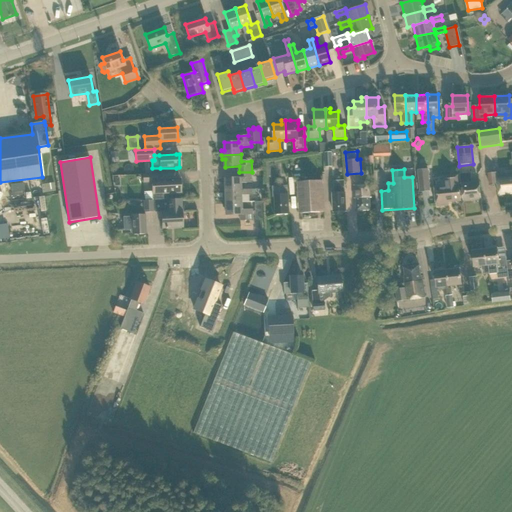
[(430,191),(428,169),(418,170),(420,192),(430,191)]
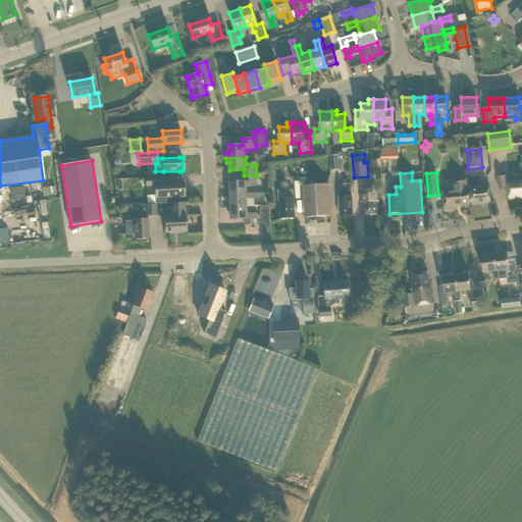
[(470,188),(471,188),(472,205),(490,203),(488,186),(482,186),(481,174),(469,176),(470,188)]
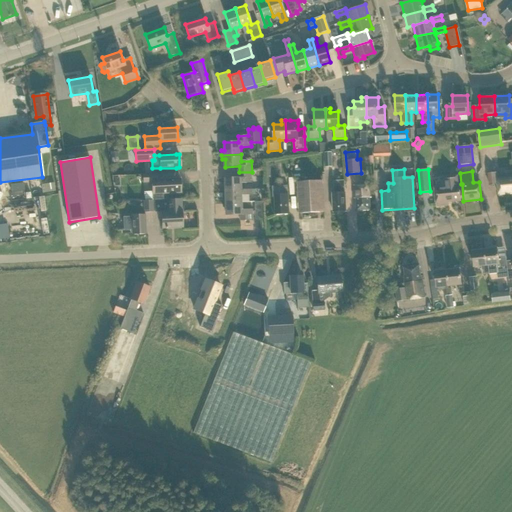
[(226,191),(242,190),(242,183),(252,183),(252,172),(239,172),(239,178),(222,179),(223,191),(226,191)]
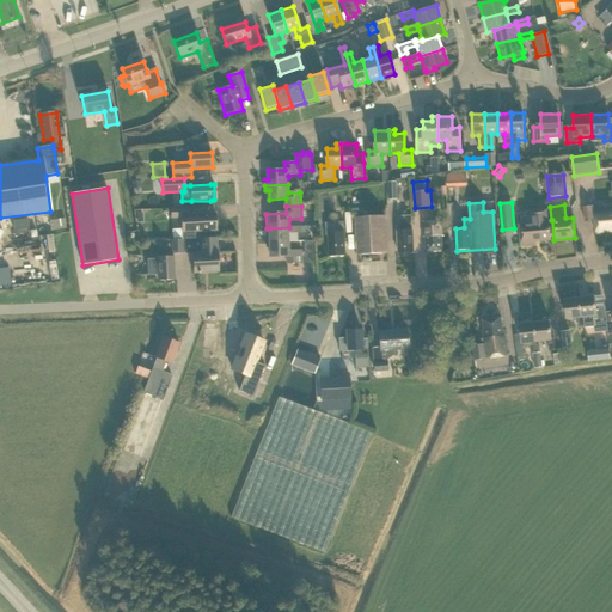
[(595,221),(597,234),(611,233),(611,207),(594,209),(594,206),(583,207),(586,222),(595,221)]
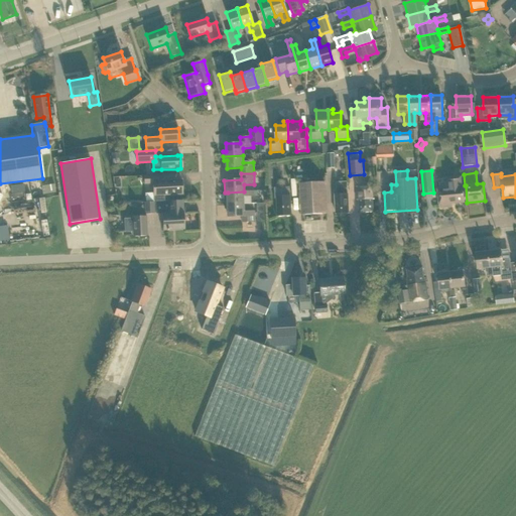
[(181,180),(158,181),(158,175),(143,175),(144,184),(153,183),(154,202),(164,201),(164,195),(182,194),(181,180)]
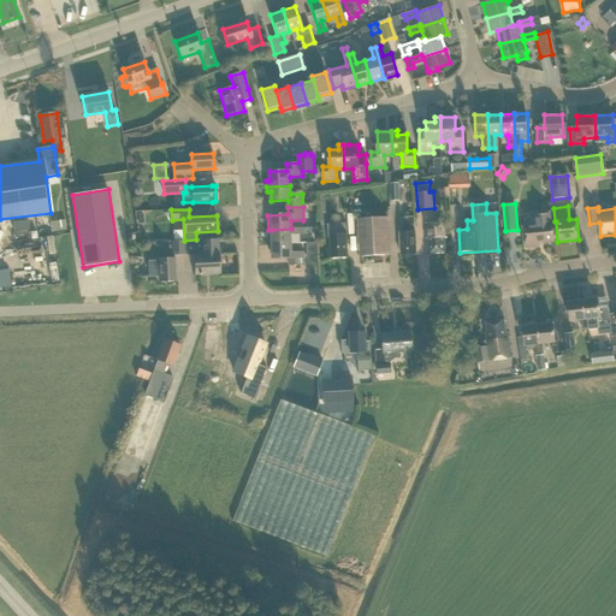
[(555,242),(551,214),(551,211),(533,212),(533,219),(537,219),(537,225),(522,226),(525,249),(540,247),(540,243),(555,242)]
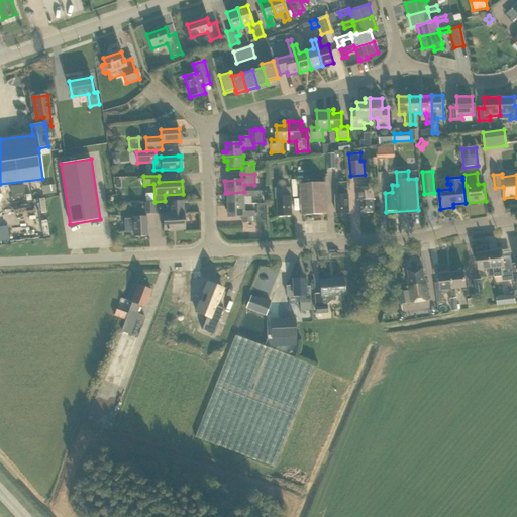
[(301,184),(302,216),(327,214),(326,182),(301,184)]
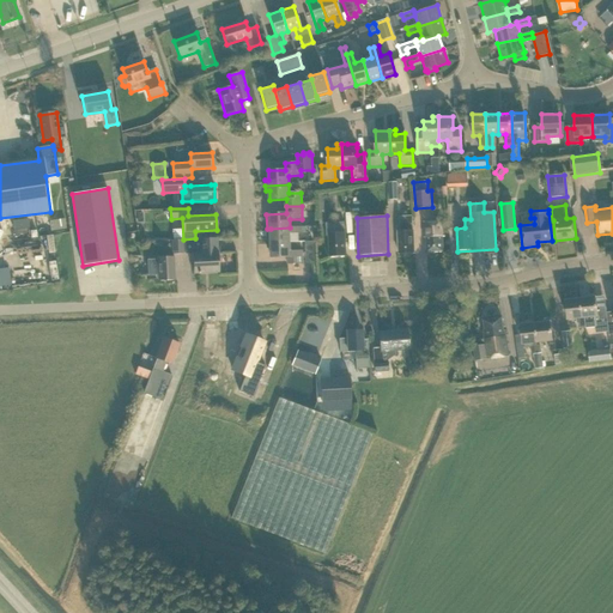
[(400,217),(401,231),(398,231),(399,254),(414,253),(413,216),(400,217)]
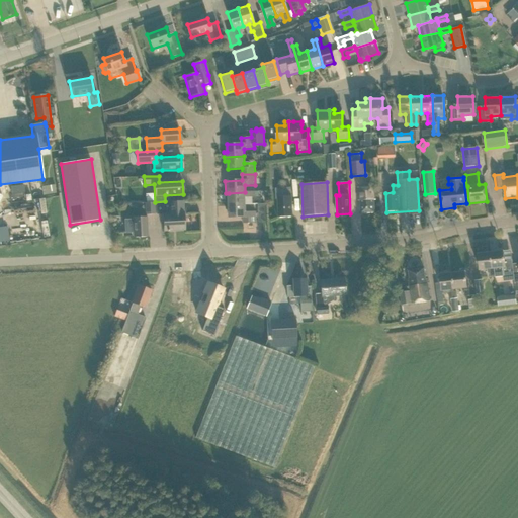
[(358,188),(358,201),(360,201),(361,213),(374,212),(374,200),(375,200),(375,187),(358,188)]
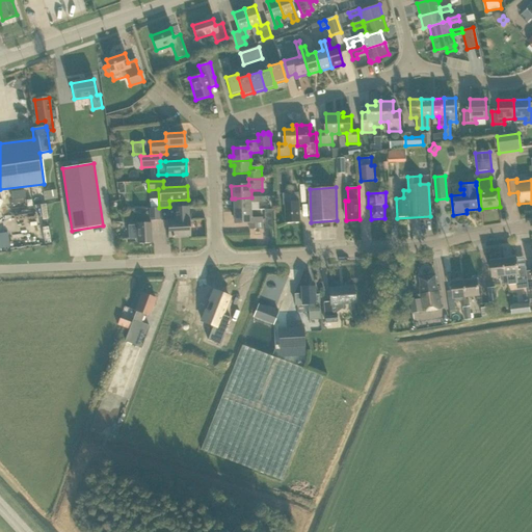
[(262,197),(251,197),(235,198),(235,206),(232,206),(232,211),(253,210),(260,210),(260,203),(262,203),(262,197)]
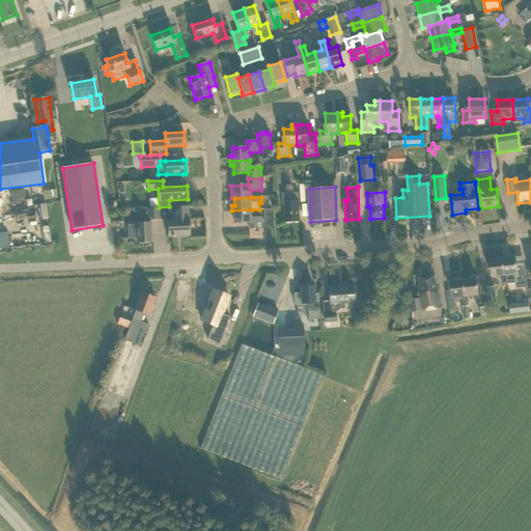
[(284,202),(285,223),(300,222),(299,201),(284,202)]
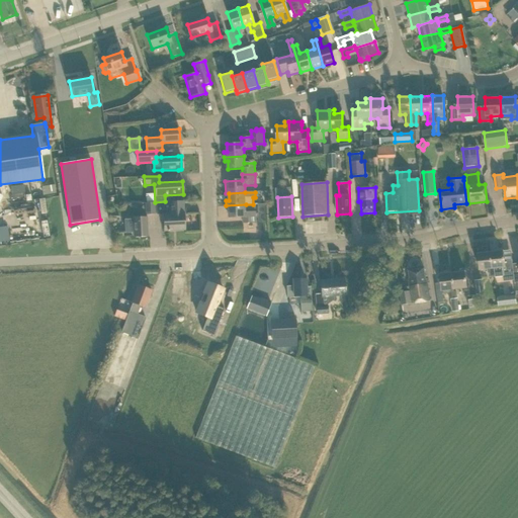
[(182,201),(178,202),(157,203),(157,216),(163,214),(164,228),(163,228),(164,232),(169,231),(185,230),(184,213),(183,213),(182,201)]
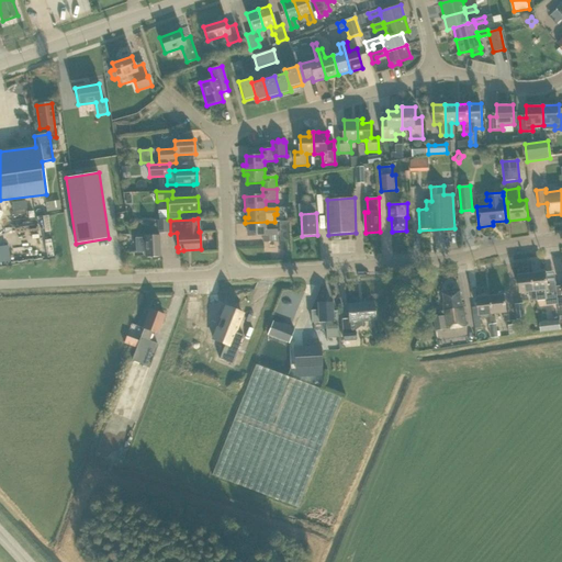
[(157,221),(158,233),(168,233),(167,220),(157,221)]
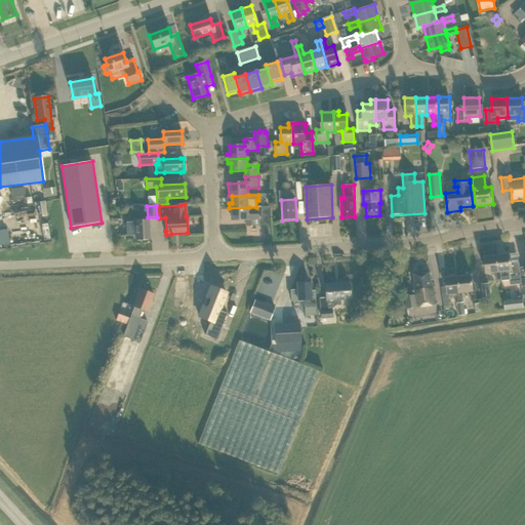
[(249,207),(229,208),(229,213),(232,213),(233,220),(246,220),(247,227),(250,227),(258,226),(259,226),(259,214),(249,215),(249,207)]
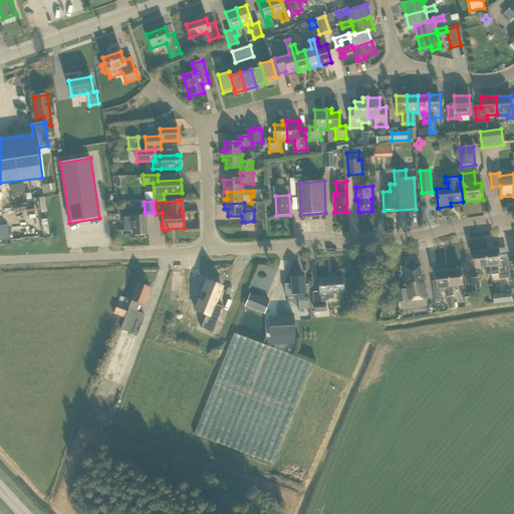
[(133,231),(133,235),(147,235),(146,216),(132,217),(132,218),(124,219),(125,231),(133,231)]
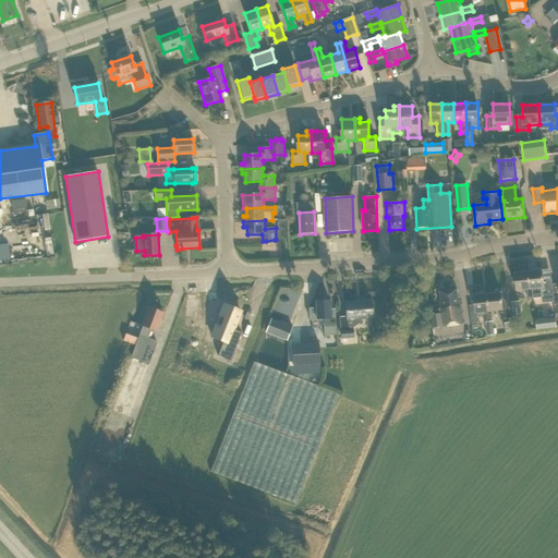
[(530,290),(532,290),(533,299),(546,298),(547,302),(554,301),(552,284),(552,280),(544,281),(542,270),(528,273),(530,290)]
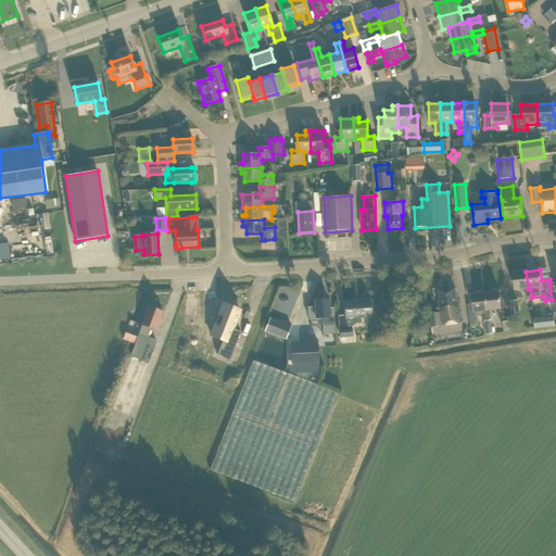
[(530,289),(528,289),(526,272),(513,273),(515,290),(526,289),(527,299),(531,298),(530,289)]
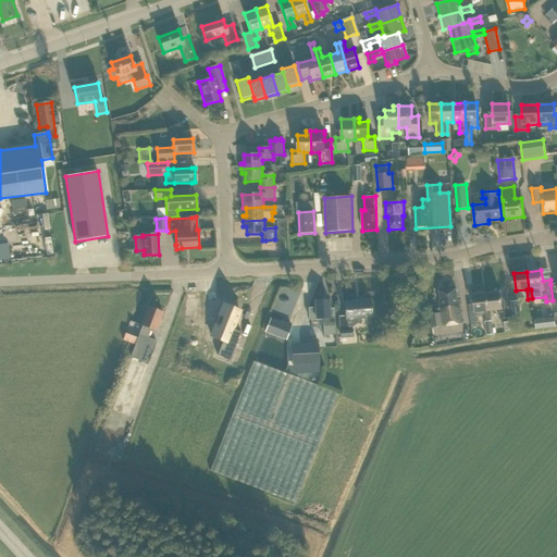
[(432,329),(462,324),(459,300),(458,300),(456,288),(440,292),(441,300),(438,300),(441,313),(430,316),(432,329)]
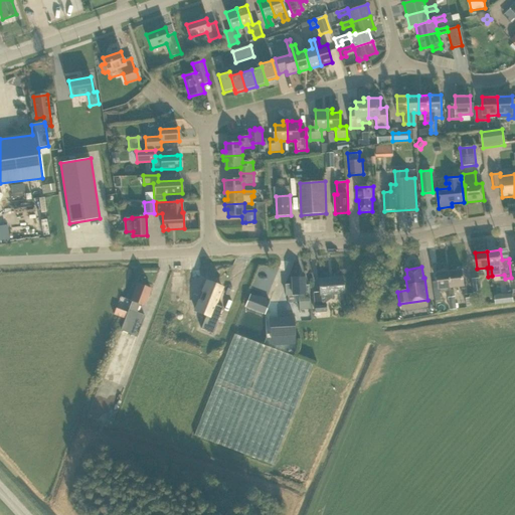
[(463,271),(450,272),(452,288),(454,288),(462,287),(463,296),(467,295),(466,286),(465,286),(463,271)]
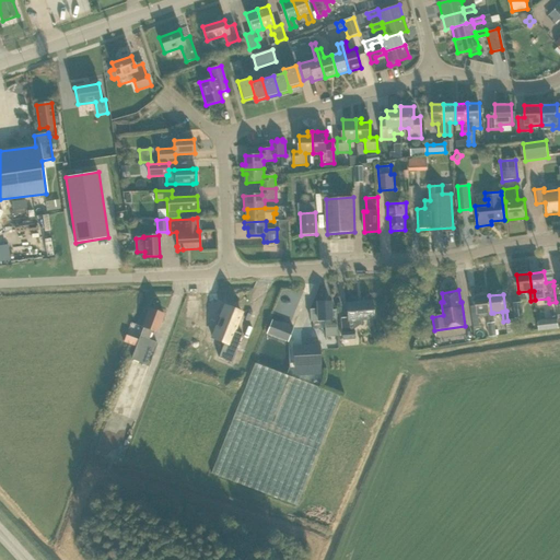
[(493,313),(491,313),(489,295),(476,298),(477,315),(488,314),(489,323),(494,323),(493,313)]
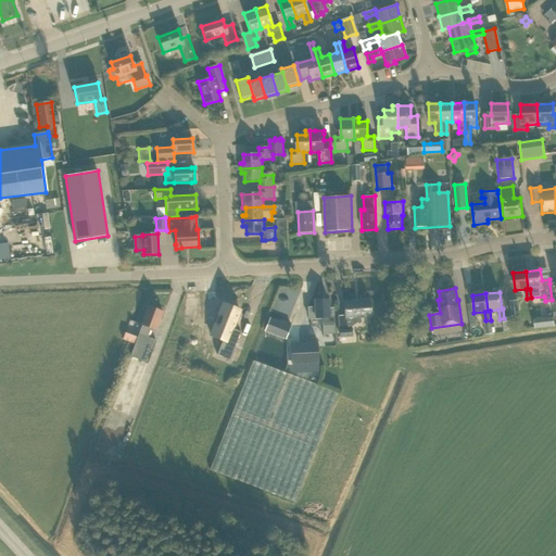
[(340,338),(352,337),(351,327),(359,321),(358,318),(370,317),(369,299),(343,301),(345,316),(338,316),(340,338)]
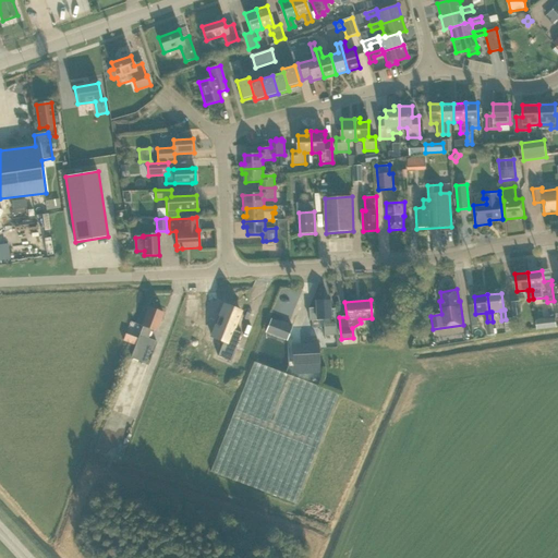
[(324,336),(336,335),(335,310),(330,310),(329,301),(316,302),(316,308),(308,310),(310,320),(317,320),(317,319),(324,319),(324,336)]
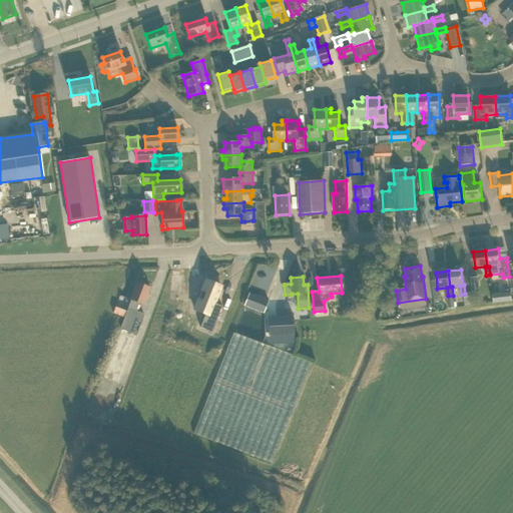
[(470,279),(472,292),(480,292),(478,278),(470,279)]
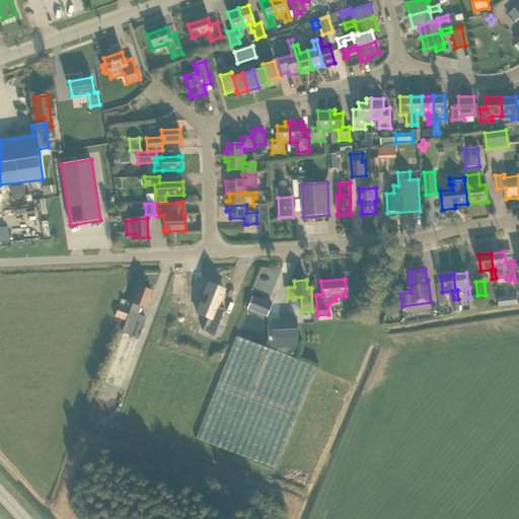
[(202,331),(215,337),(225,309),(217,306),(224,290),(208,283),(197,313),(208,318),(202,331)]
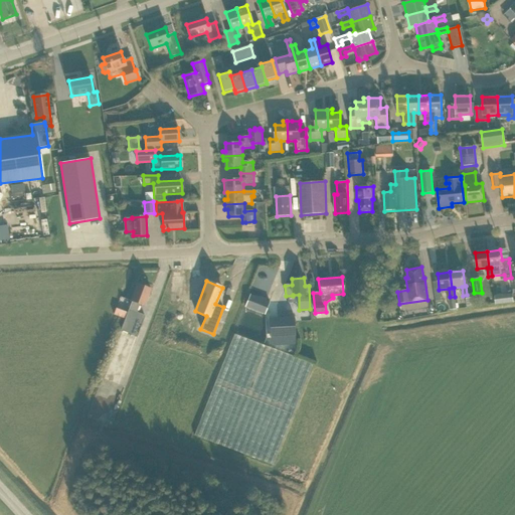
[(132,302),(129,310),(136,313),(140,305),(144,306),(151,289),(138,285),(131,301),(132,302)]
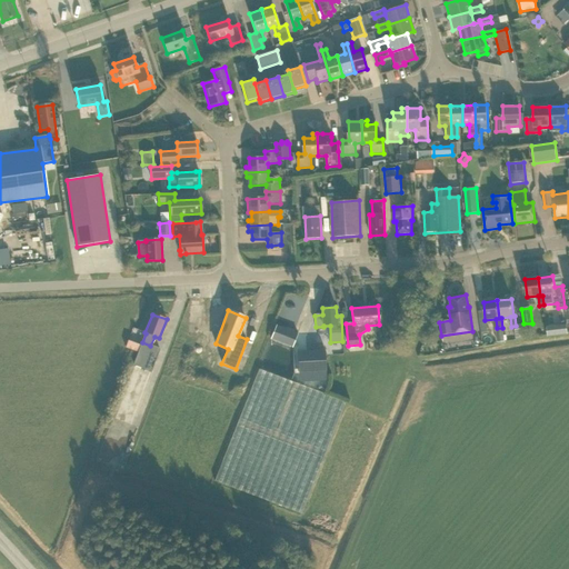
[(271,339),(292,347),(297,335),(276,327),(271,339)]
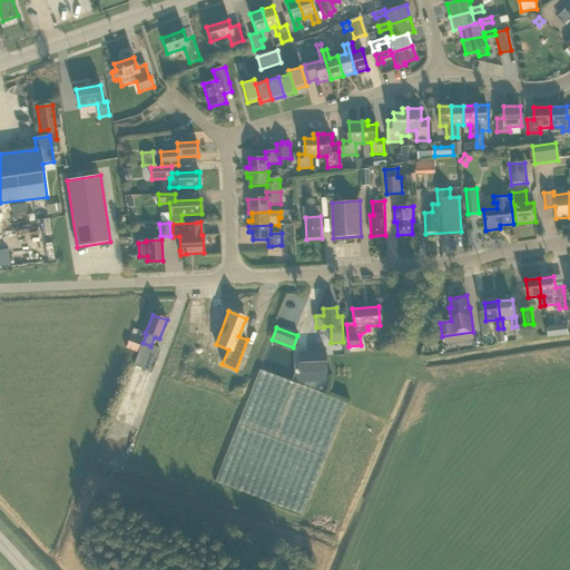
[(498,343),(505,342),(503,328),(498,328),(497,330),(498,343)]
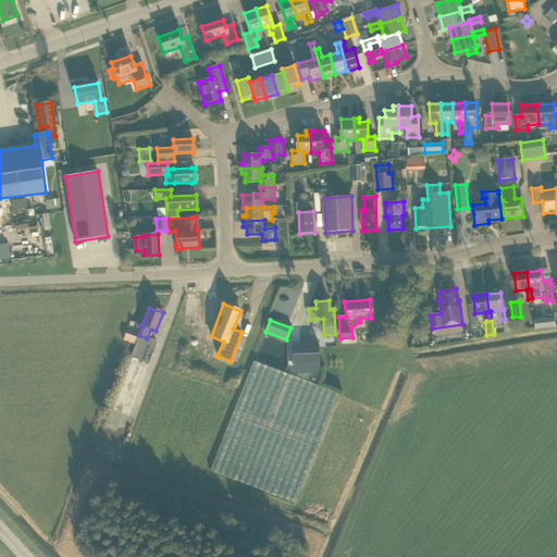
[(504,323),(505,332),(514,331),(512,322),(504,323)]
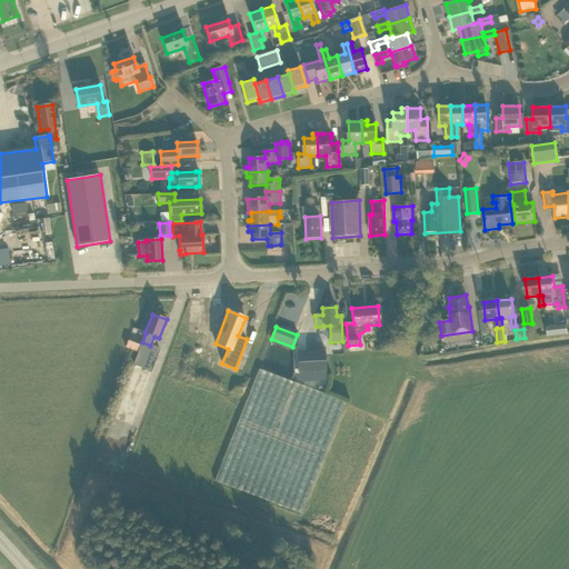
[(159,349),(150,346),(142,342),(133,365),(151,371),(159,349)]
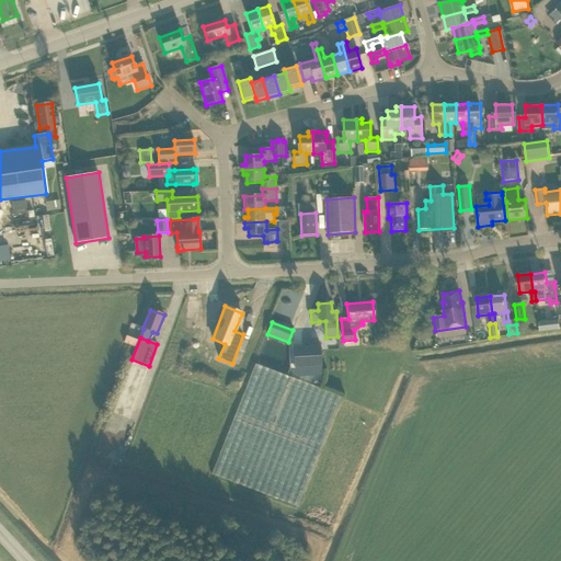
[(321,366),(320,345),(293,347),(294,368),(321,366)]
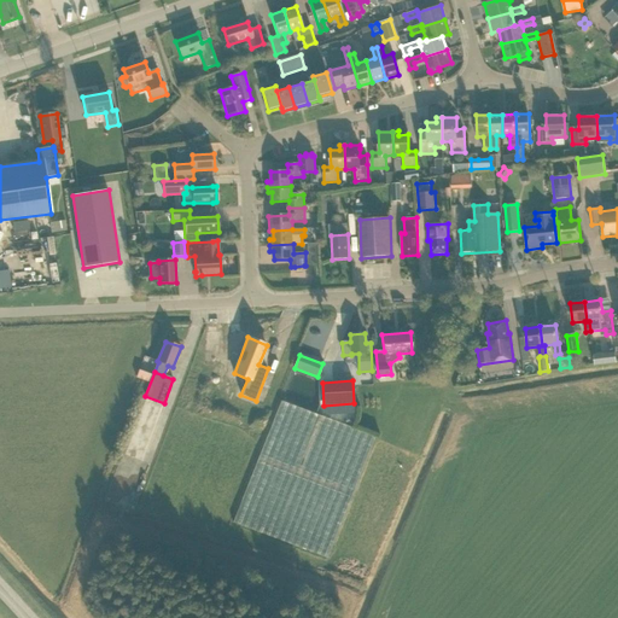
[(327,559),(375,437),(281,401),(233,523),(327,559)]
